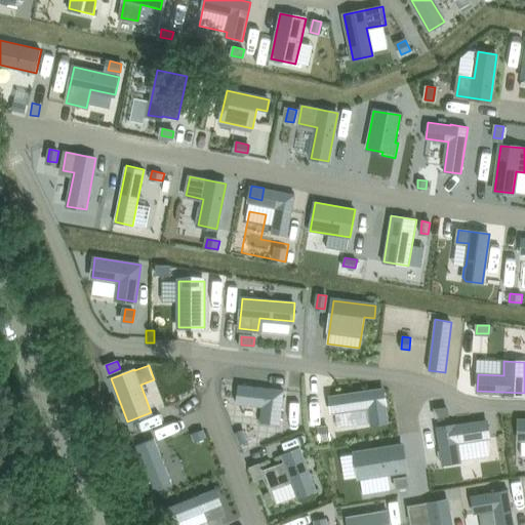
[(239,385),(237,403),(263,406),(260,418),(260,422),(280,425),(284,390),(239,385)]
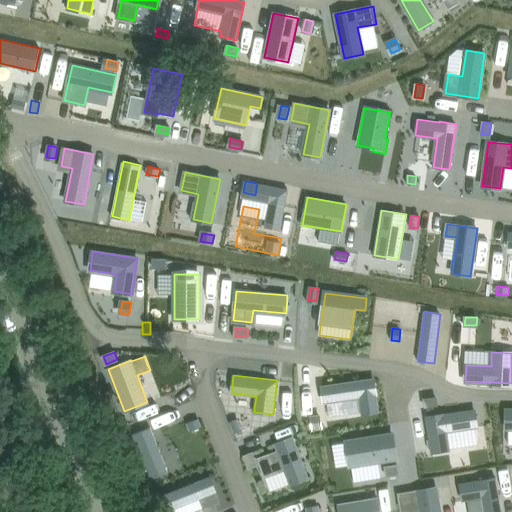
[(374,379),(322,386),(324,402),(360,397),(362,413),(378,411),(374,379)]
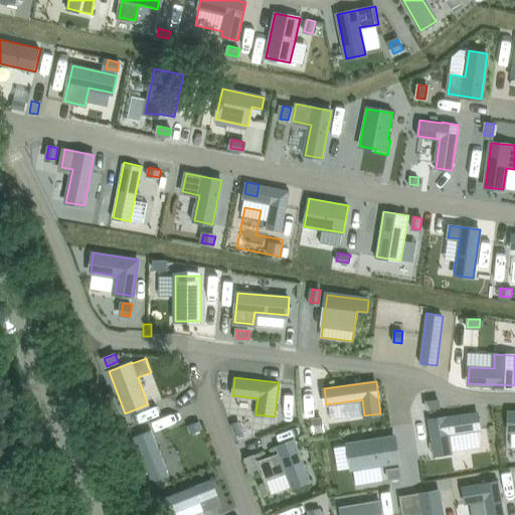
[(439,399),(426,401),(427,409),(440,407),(439,399)]
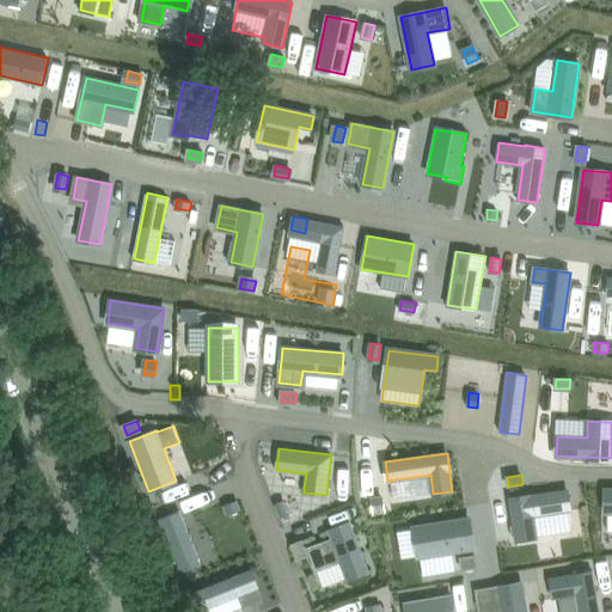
[(568,490),(510,499),(516,540),(537,537),(533,515),(568,510),(570,510),(568,490)]
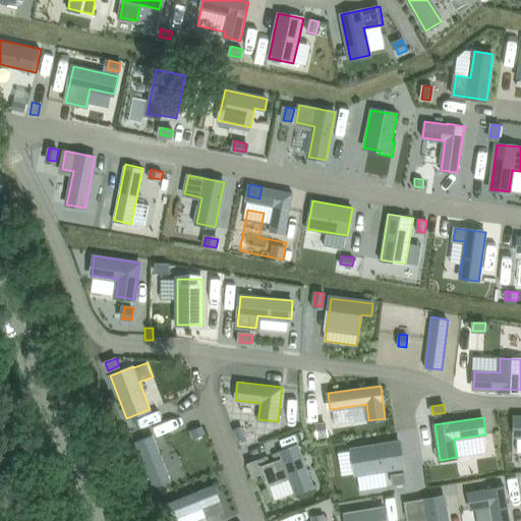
[(325,422),(316,424),(319,436),(327,435),(325,422)]
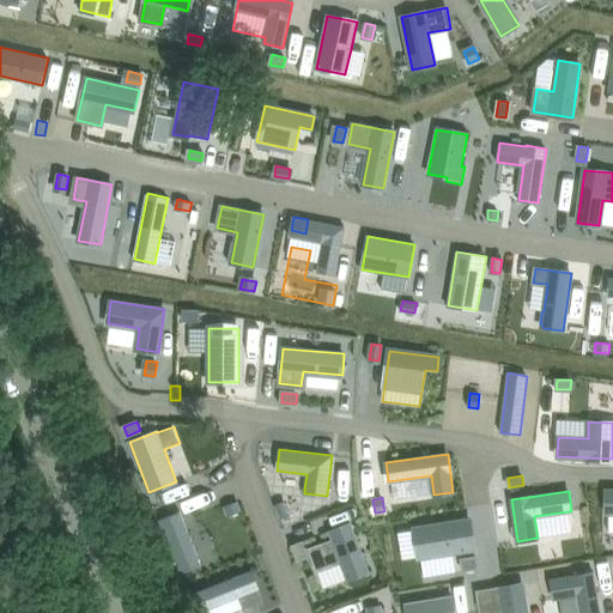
[(237,502),(224,508),(228,516),(241,511),(237,502)]
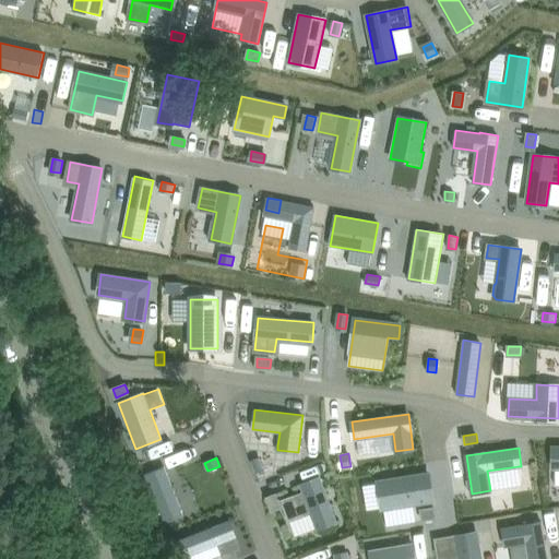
[(259,458),(251,461),(257,473),(264,470),(259,458)]
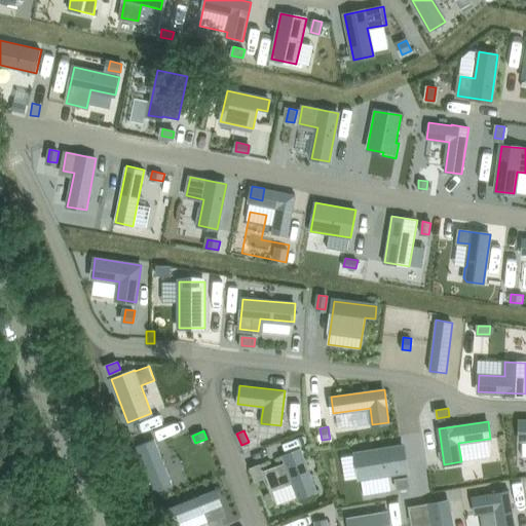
[(154,439),(137,445),(155,491),(173,484),(154,439)]
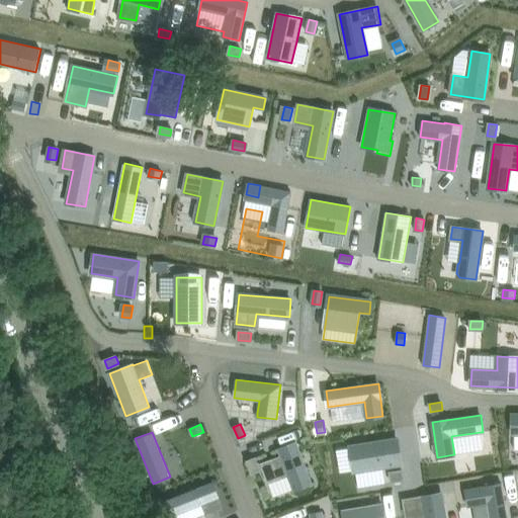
[(282,456),(261,463),(268,482),(288,473),(293,490),(311,483),(296,442),(279,449),(282,456)]
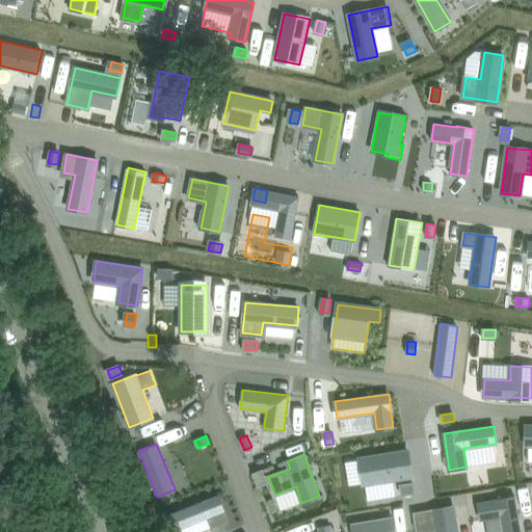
[(262,471),(255,474),(259,485),(267,483),(262,471)]
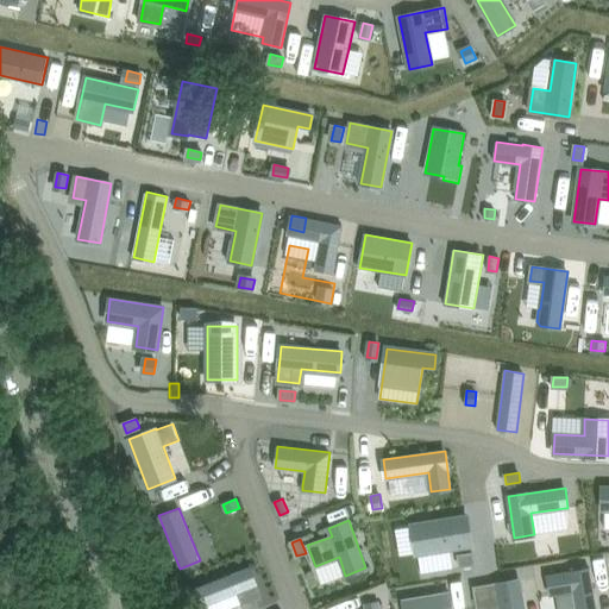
[(250,566),(193,589),(199,608),(238,592),(245,608),(258,608),(265,607),(250,566)]
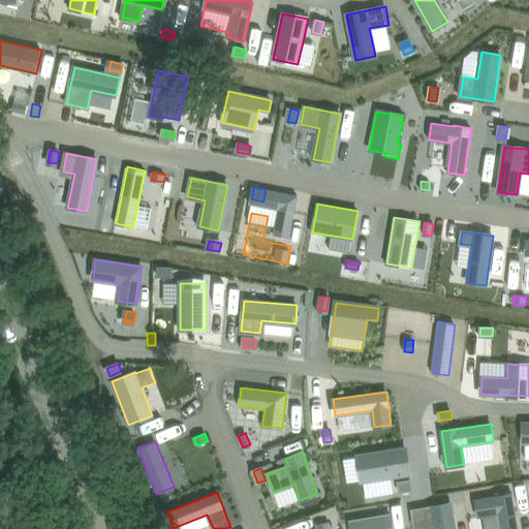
[(518,528),(512,493),(475,500),(478,518),(483,517),(485,528),(518,528)]
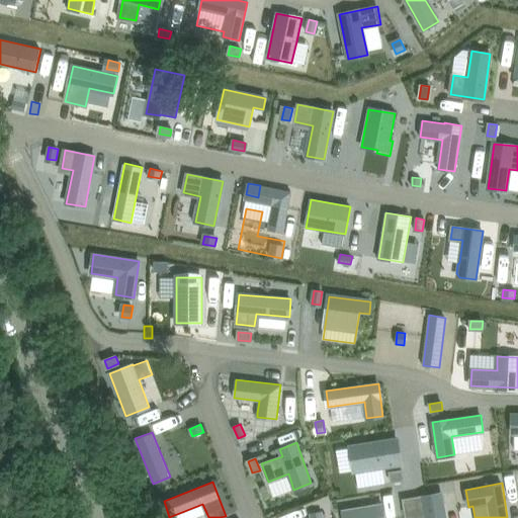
[(445,517),(441,494),(404,500),(407,517),(412,517),(426,516),(426,517),(445,517)]
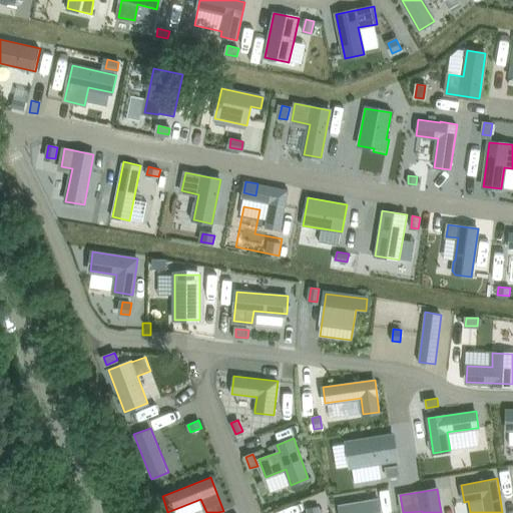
[(381,512),(379,499),(339,505),(340,512),(381,512)]
